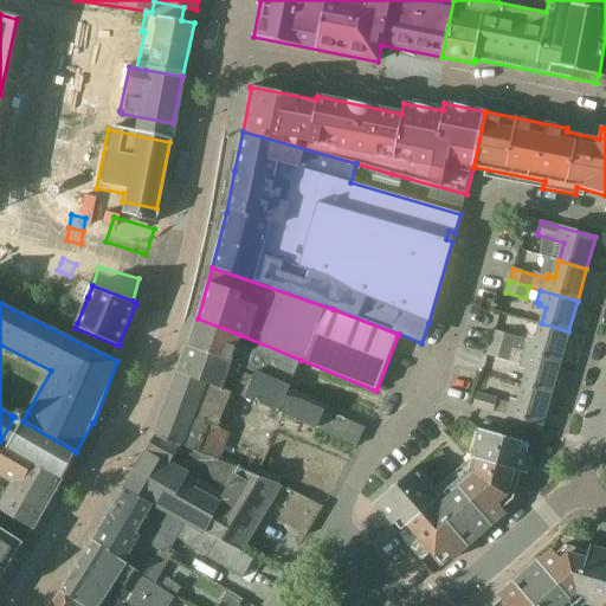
[(290,386),(301,360),(240,335),(198,318),(187,346),(231,361),(232,361),(290,386)]
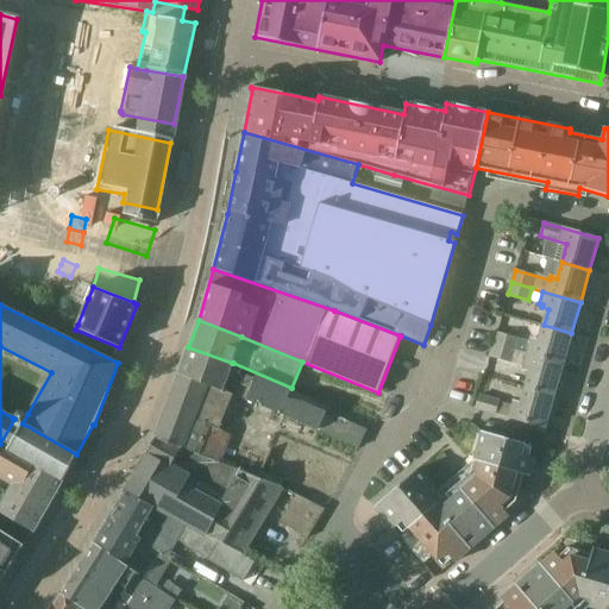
[(563,364),(571,333),(544,325),(539,341),(532,339),(532,343),(528,341),(525,353),(528,355),(563,364)]
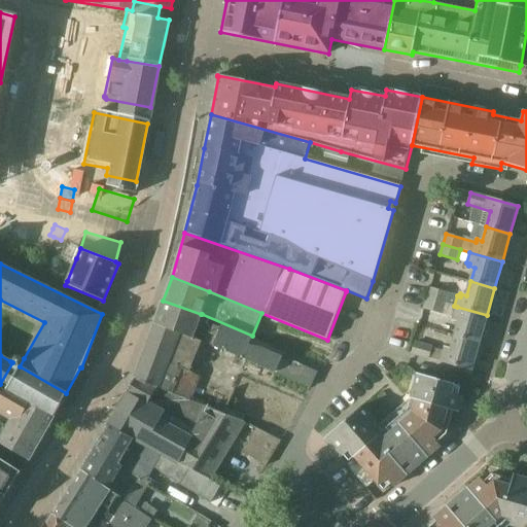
[(448,292),(430,287),(427,299),(445,304),(448,292)]
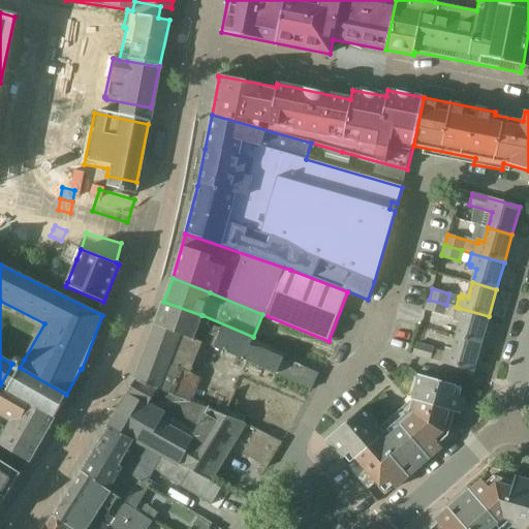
[(446,305),(429,300),(426,310),(456,318),(455,321),(460,323),(457,338),(480,344),(489,316),(459,308),(456,307),(446,305)]
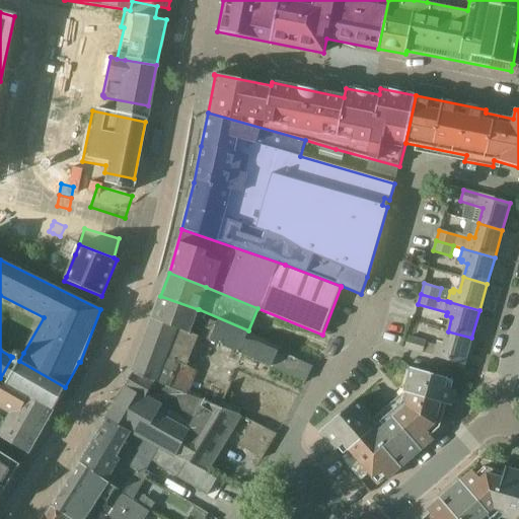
[(198,309),(160,296),(152,318),(198,337),(212,342),(238,354),(244,340),(248,330),(220,318),(199,309),(198,309)]
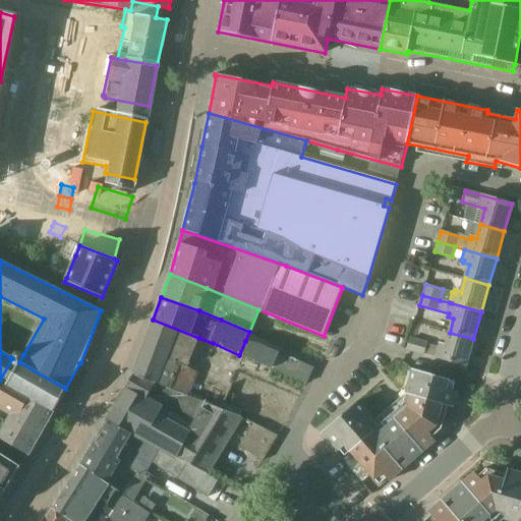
[(187,394),(191,382),(195,384),(197,379),(193,378),(196,371),(186,368),(198,338),(153,320),(132,375),(187,394)]
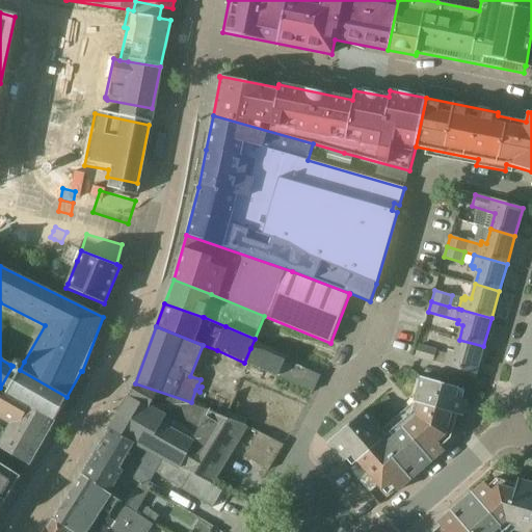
[(475,374),(483,346),(459,340),(455,353),(449,351),(445,366),(475,374)]
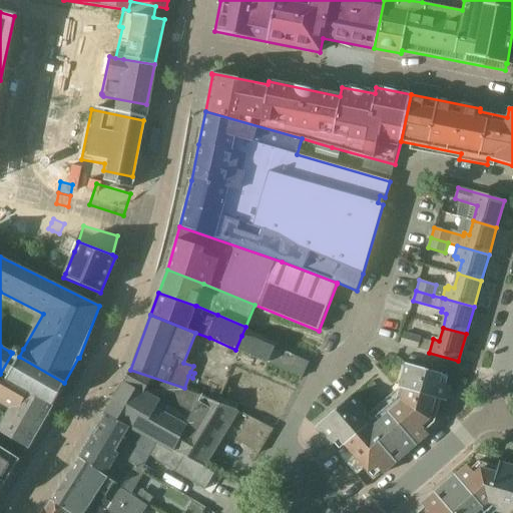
[(421,339),(403,334),(401,344),(418,349),(421,339)]
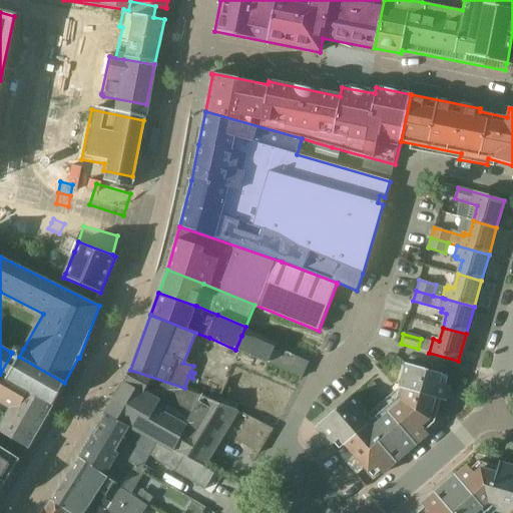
[(251,338),(241,336),(236,350),(268,363),(275,347),(251,338)]
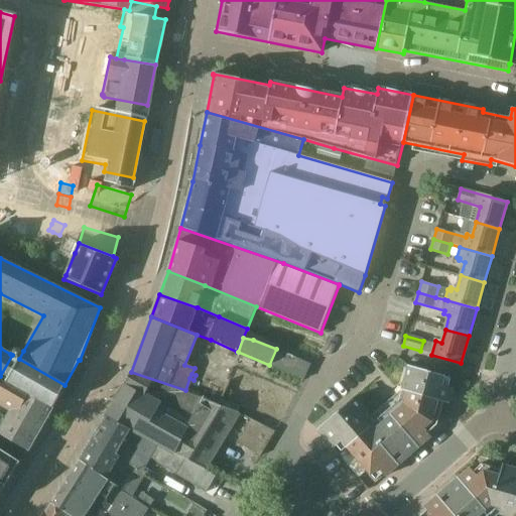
[(19,359),(23,351),(22,350),(21,349),(19,348),(18,347),(16,347),(14,348),(13,349),(12,349),(11,350),(11,351),(10,353),(10,354),(12,355),(0,376),(52,407),(53,407),(66,385),(65,385),(19,359)]
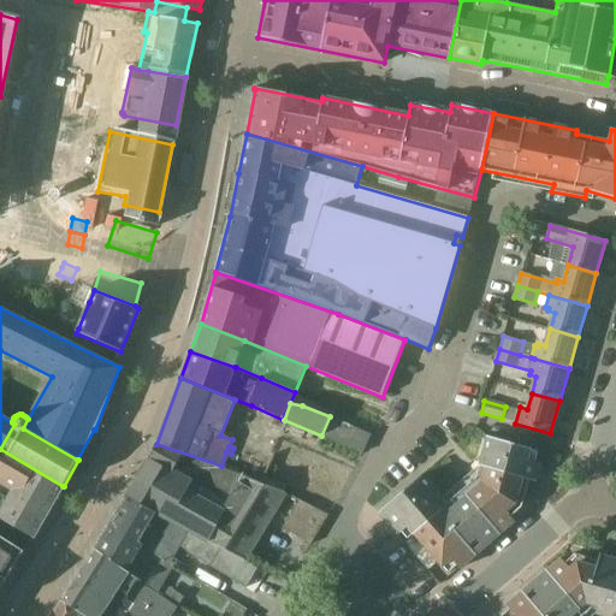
[(321,436),(362,454),(367,443),(371,436),(371,434),(330,416),(321,436)]
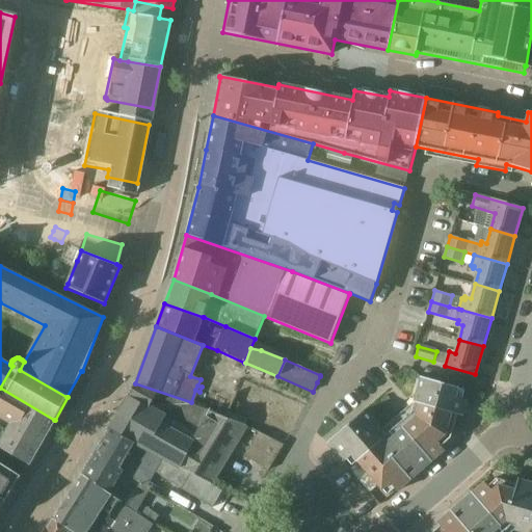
[(355,452),(361,457),(356,460),(363,467),(354,474),(370,491),(378,485),(382,489),(390,483),(397,491),(411,479),(405,472),(411,467),(418,474),(445,450),(441,447),(450,439),(454,425),(459,426),(467,401),(455,397),(458,388),(421,377),(414,403),(413,402),(381,430),(365,410),(326,444),(344,462),(355,452)]
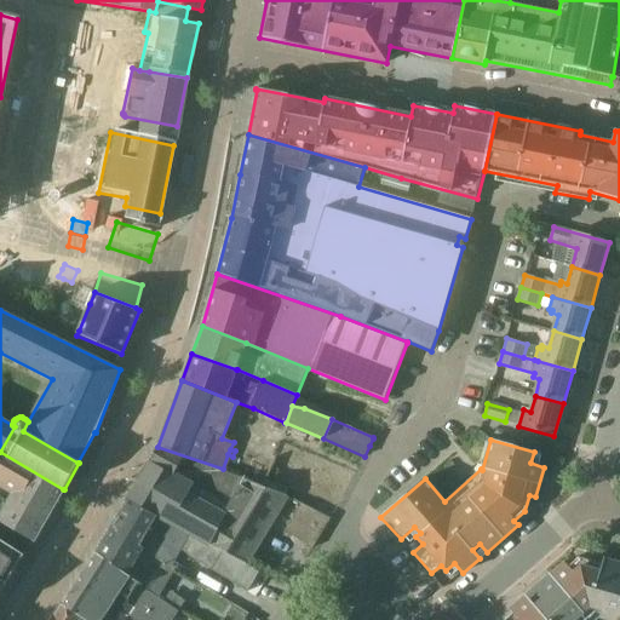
[(288,495),(223,469),(158,447),(126,500),(247,563),(288,495)]
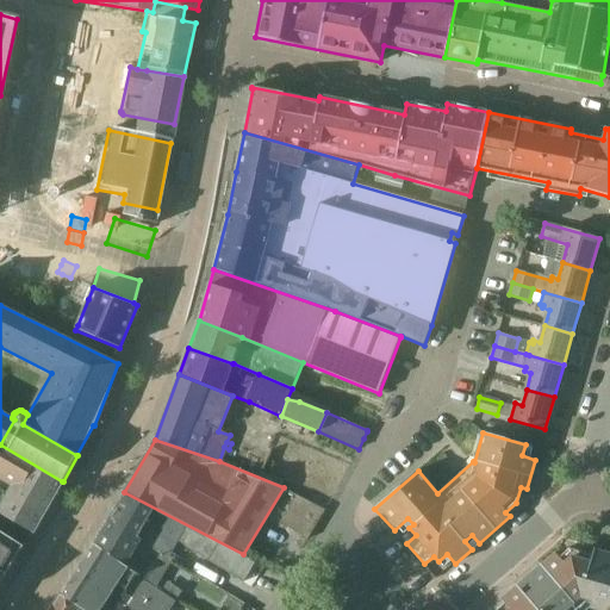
[(0,512),(33,533),(62,481),(0,444),(0,512)]
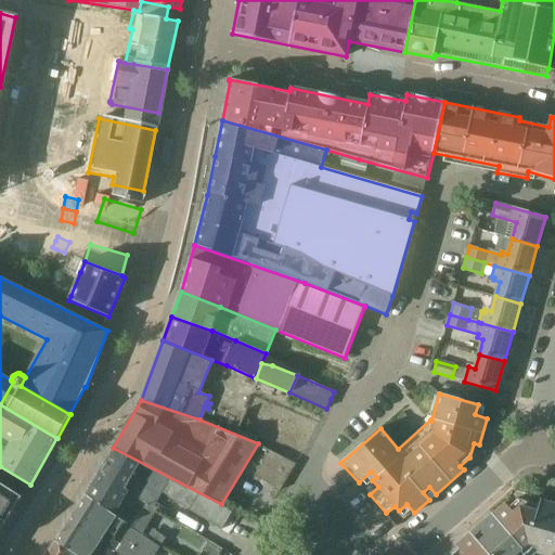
[(153,507),(163,492),(179,502),(178,503),(209,523),(221,504),(113,448),(99,472),(141,500),(147,503),(146,504),(153,507)]
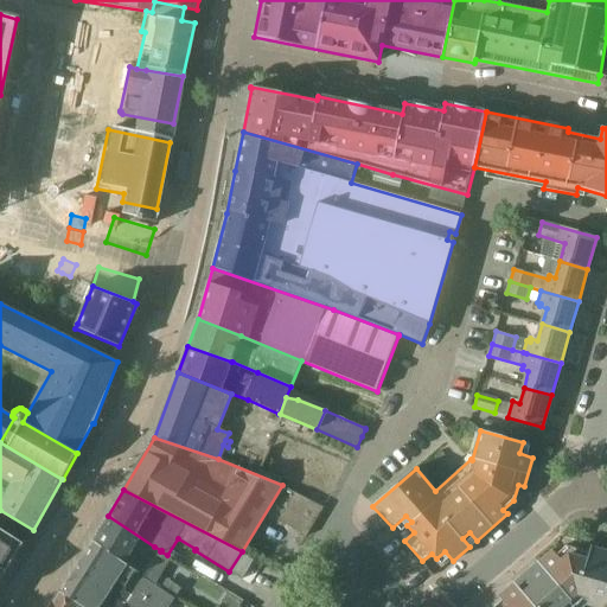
[(294,491),(278,521),(306,537),(324,508),(294,491)]
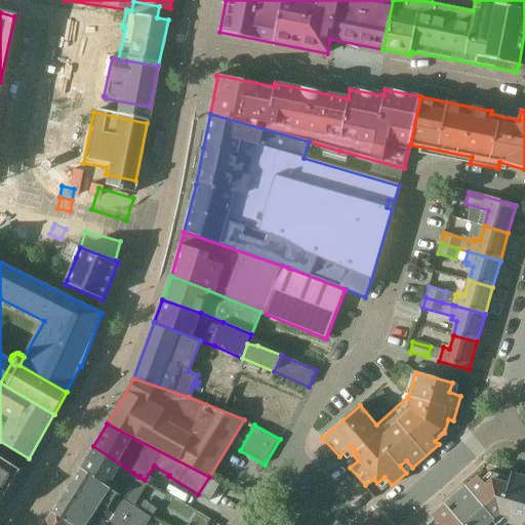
[(120,496),(133,473),(93,446),(80,470),(82,472),(120,496)]
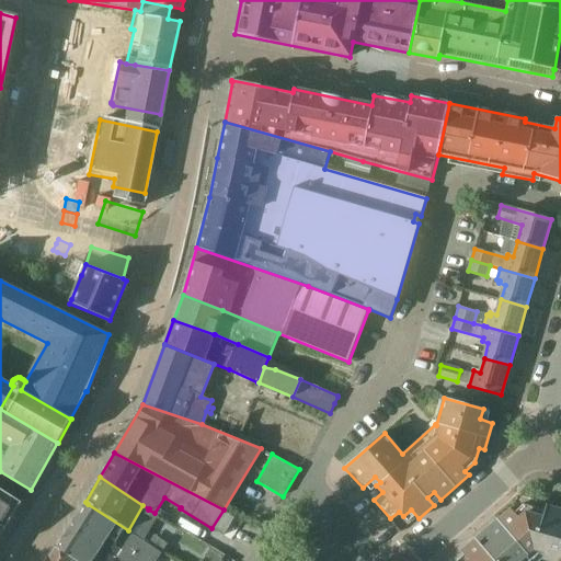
[(0,538),(7,528),(6,528),(22,502),(0,488),(0,538)]
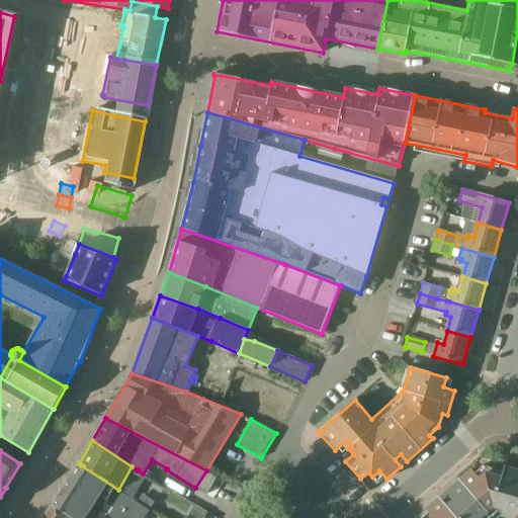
[(144,517),(149,511),(118,490),(81,465),(64,491),(62,490),(52,505),(71,517),(144,517)]
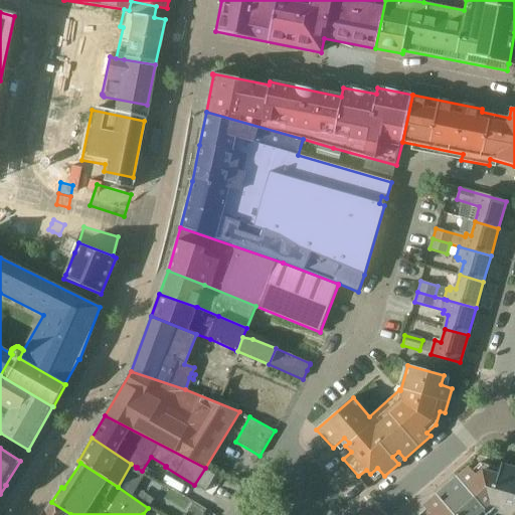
[(469,467),(444,489),(450,496),(443,501),(438,495),(423,506),(425,509),(418,514),(493,514),(496,513),(503,514),(514,514),(514,468),(501,464),(500,469),(489,466),(486,476),(478,466),(472,471),(469,467)]
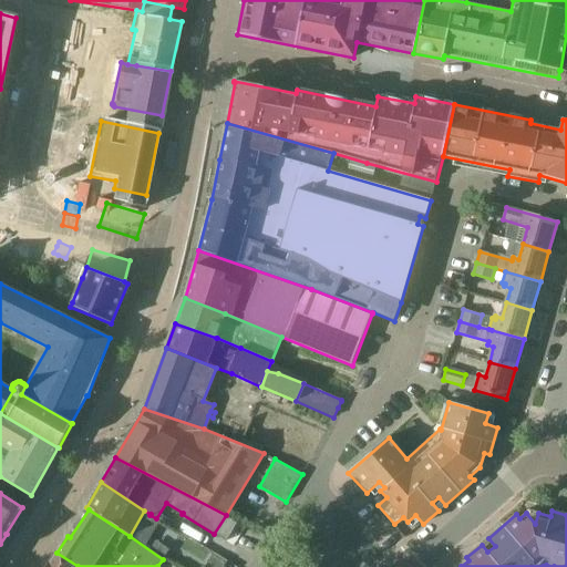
[(78,566),(57,553),(48,566),(78,566)]
